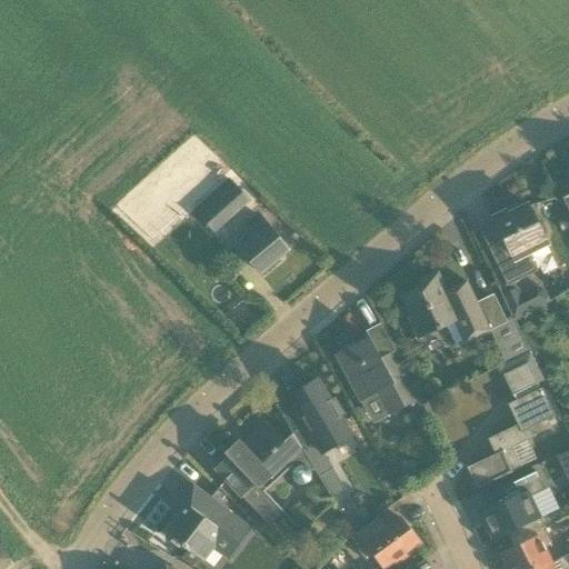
[(248,201),(228,179),(193,210),(213,232),(248,201)]
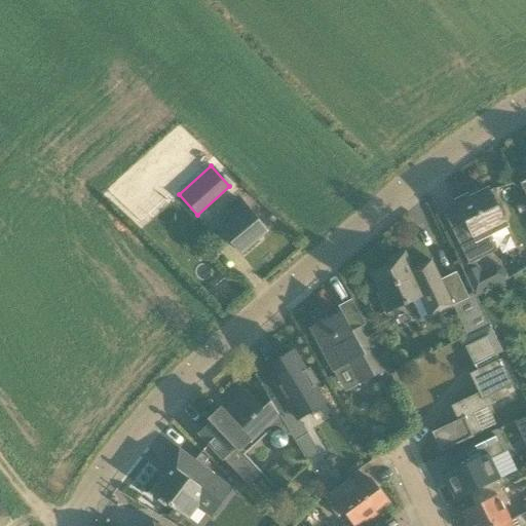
[(461,267),(475,295),(487,289),(506,278),(499,264),(480,273),(474,262),(495,251),(492,242),(509,234),(503,224),(495,208),(487,189),(486,190),(456,204),(468,229),(455,236),(464,255),(468,263),(461,267)]
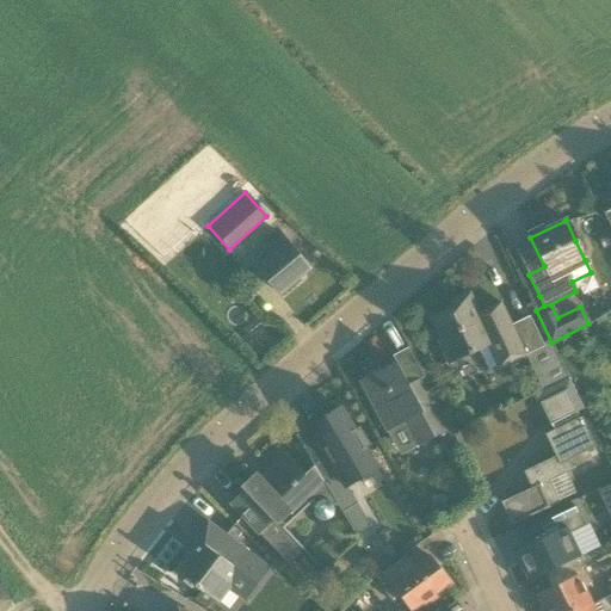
[(308,269),(294,251),(276,233),(264,244),(276,257),(259,272),(263,276),(278,295),(308,269)]
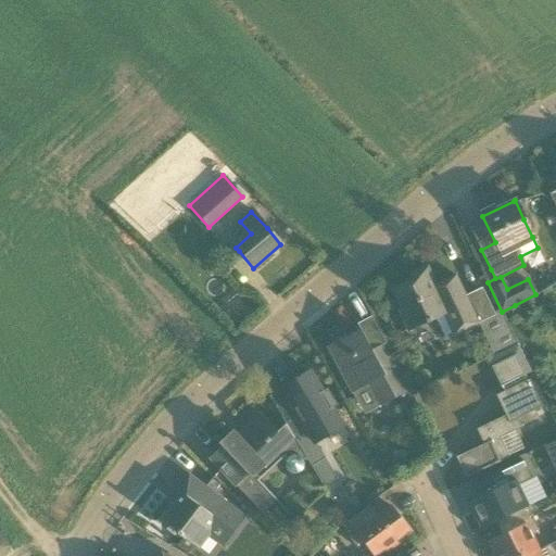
[(495,315),(493,312),(484,292),(467,301),(455,276),(436,286),(428,267),(411,276),(413,280),(392,290),(402,308),(397,311),(407,332),(444,315),(453,336),(495,315)]
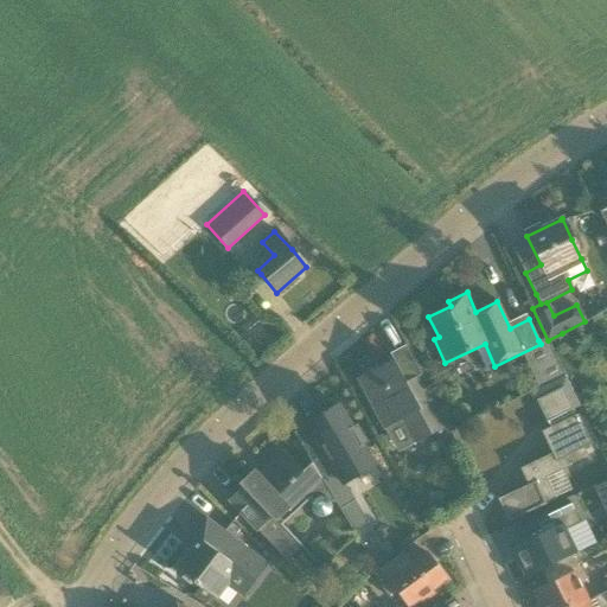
[(448,426),(432,396),(421,375),(406,383),(393,360),(357,379),(369,400),(382,428),(404,416),(417,442),(448,426)]
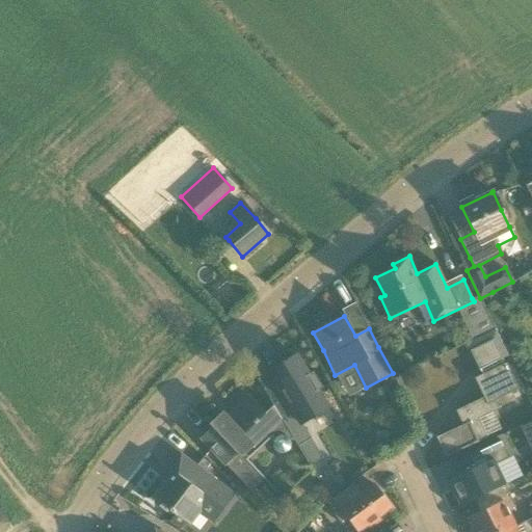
[(491,340),(470,351),(479,370),(501,360),(491,340)]
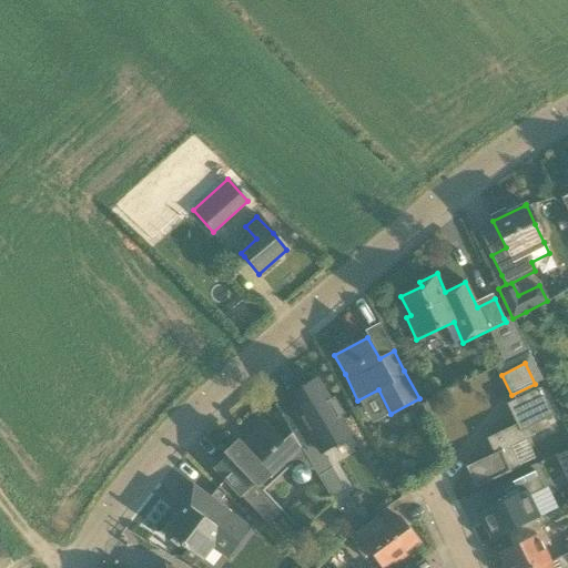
[(298,416),(286,425),(292,433),(313,468),(317,475),(331,467),(332,467),(322,450),(350,434),(338,416),(343,413),(333,396),(327,398),(315,378),(307,384),(307,383),(294,391),(295,392),(301,401),(292,406),(298,416)]
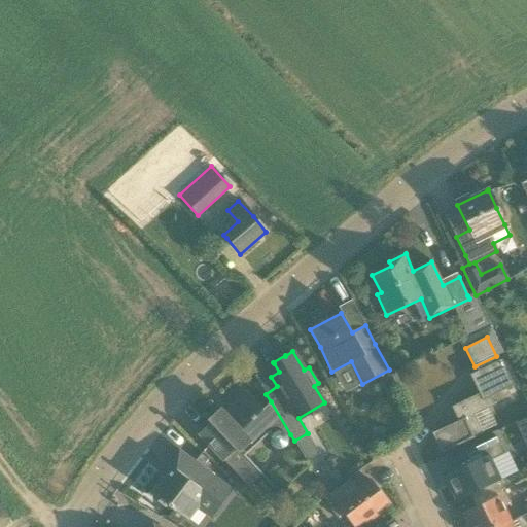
[(432,433),(442,453),(483,433),(473,415),(495,406),(491,396),(514,386),(501,360),(470,375),(480,394),(452,408),(458,421),(432,433)]
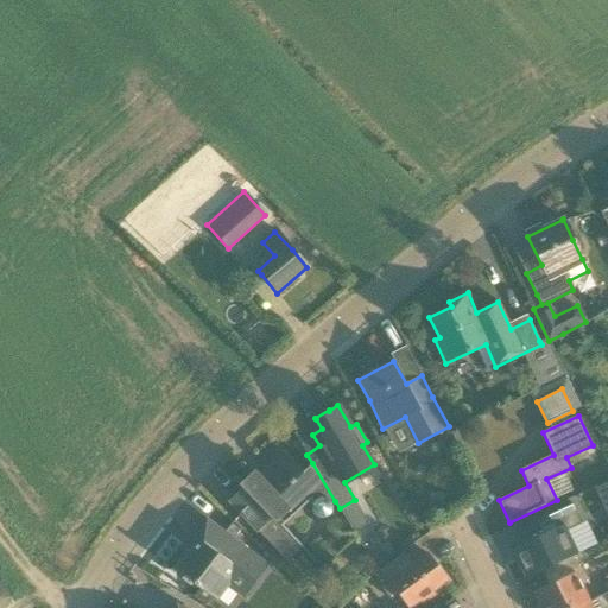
[(310,500),(312,502),(311,505),(310,506),(310,508),(311,511),(311,512),(312,514),(314,515),(316,517),(317,518),(320,519),(322,519),(323,519),(324,519),(327,518),(328,518),(329,517),(331,514),(331,513),(333,511),(333,510),(333,507),(333,505),(331,504),(335,501),(312,463),(303,473),(301,470),(284,454),(259,477),(253,472),(239,486),(242,488),(229,501),(246,518),(258,532),(286,562),(301,549),(277,523),(287,513),(290,515),(308,499),(309,500),(306,501),(308,502),(310,500)]
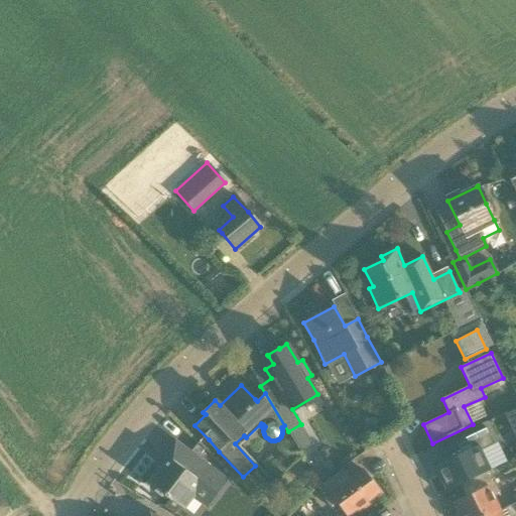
[(515,407),(504,413),(515,438),(515,407)]
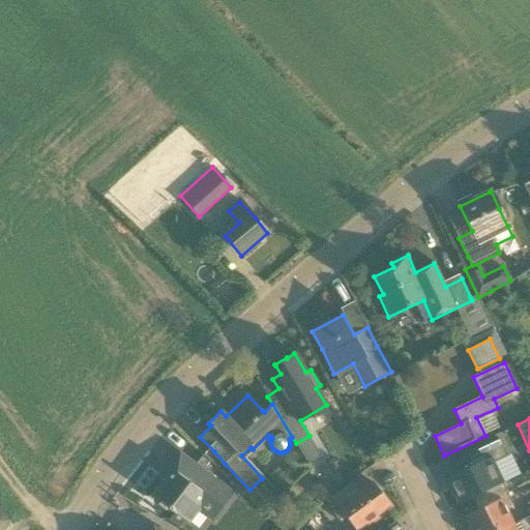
[(508,445),(521,442),(517,425),(504,429),(508,445)]
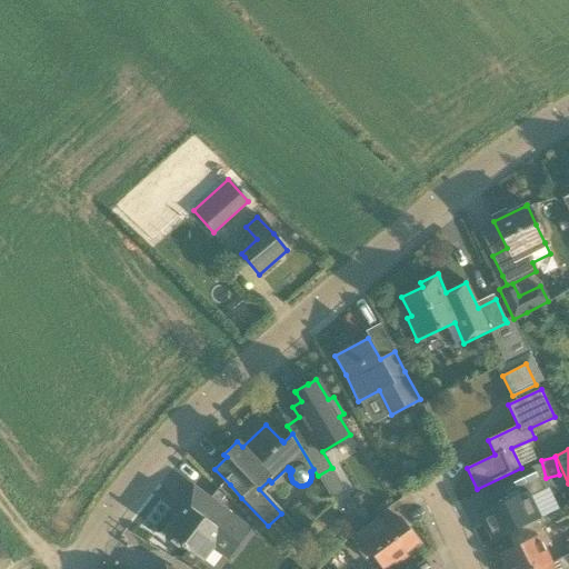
[(493,508),(479,515),(492,541),(512,531),(539,519),(540,518),(530,497),(545,490),(536,471),(487,495),(493,508)]
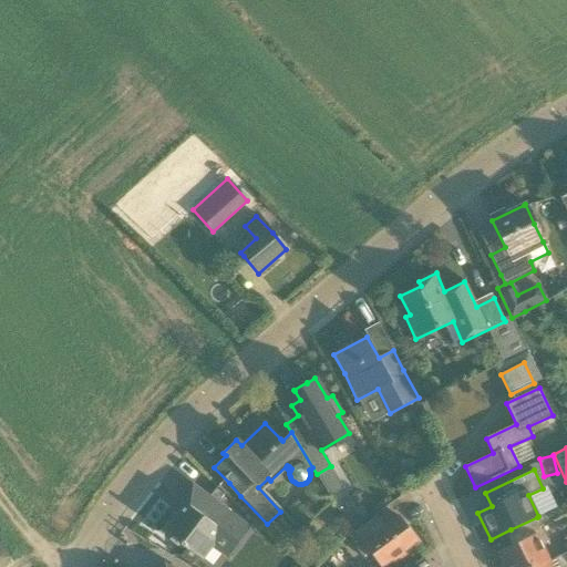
[(202,560),(210,548),(227,559),(250,526),(210,497),(193,484),(179,501),(185,505),(165,532),(181,543),(179,545),(184,548),(202,560)]
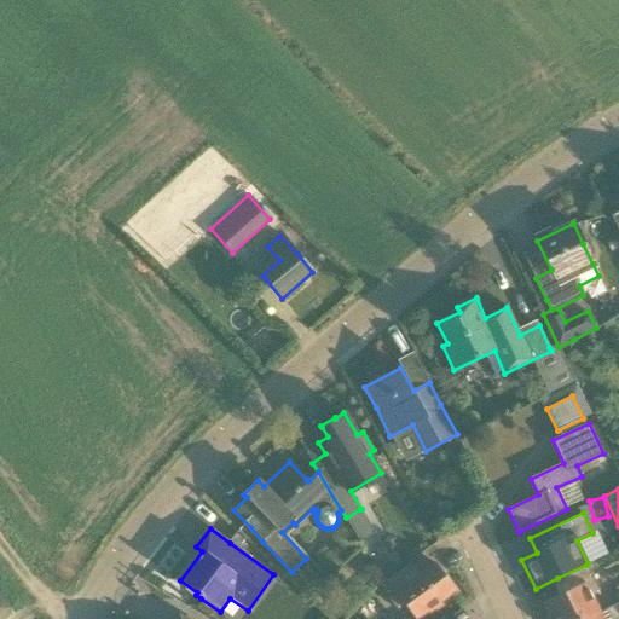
[(428,611),(429,613),(441,605),(440,601),(455,590),(435,565),(415,579),(405,567),(386,580),(379,585),(398,611),(405,605),(416,618),(428,611)]
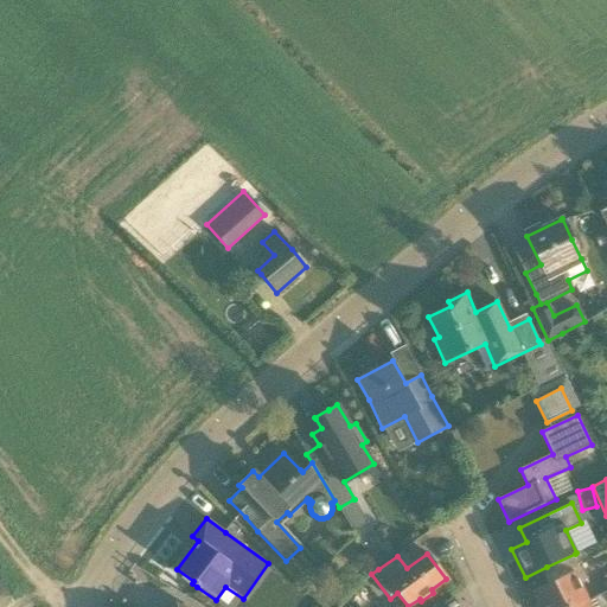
[(537,604),(538,606),(573,606),(587,600),(580,586),(589,582),(575,554),(547,567),(554,582),(534,592),(540,602),(537,604)]
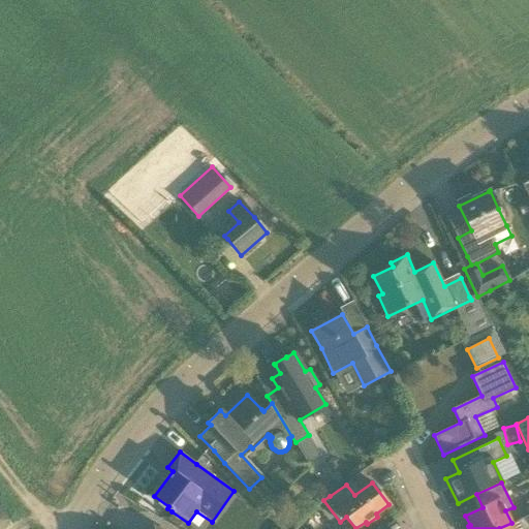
[(528,528),(528,522),(526,517),(511,524),(511,523),(499,528),(528,528)]
